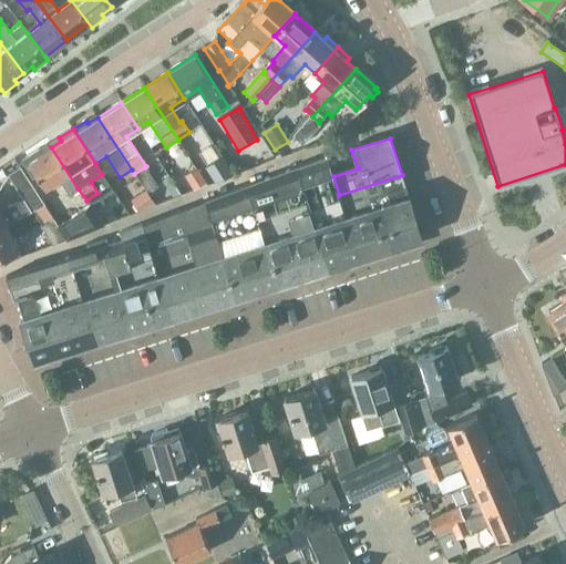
[(40,150),(22,162),(32,178),(37,175),(45,188),(59,180),(69,194),(78,188),(51,147),(42,154),(40,150)]
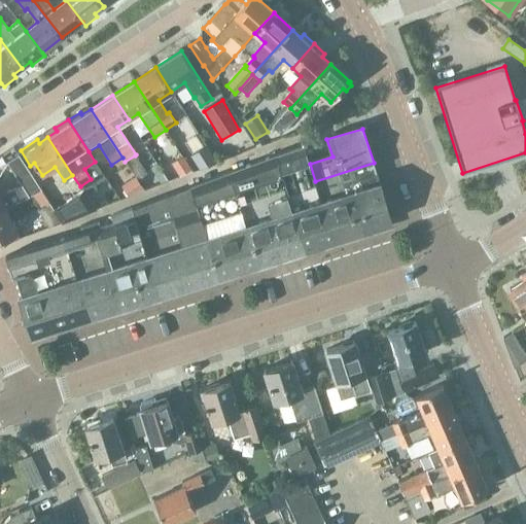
[(186,150),(200,171),(218,164),(202,139),(186,150)]
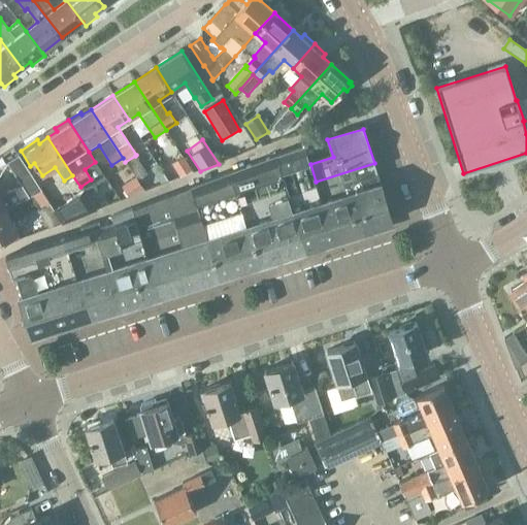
[(310,164),(305,148),(277,158),(293,204),(321,196),(316,182),(310,164)]
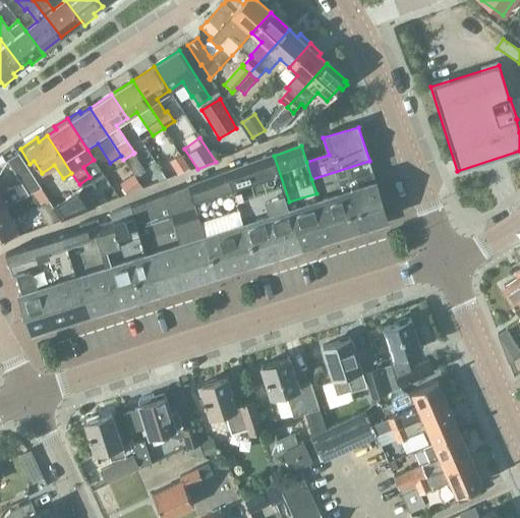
[(146,172),(133,154),(123,160),(134,176),(136,179),(146,172)]
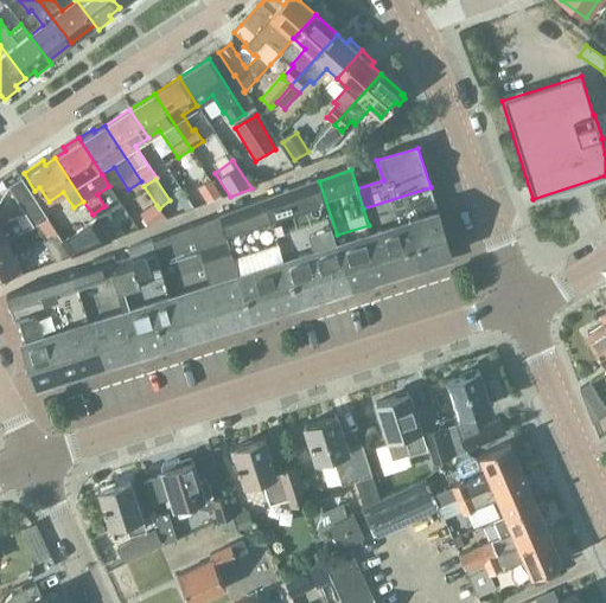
[(0,243),(7,241),(48,220),(21,180),(8,188),(25,215),(0,225),(0,243)]
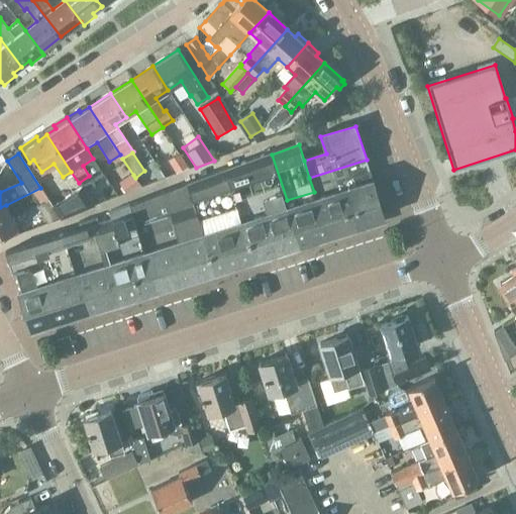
[(301,246),(287,200),(272,155),(226,172),(253,261),(301,246)]
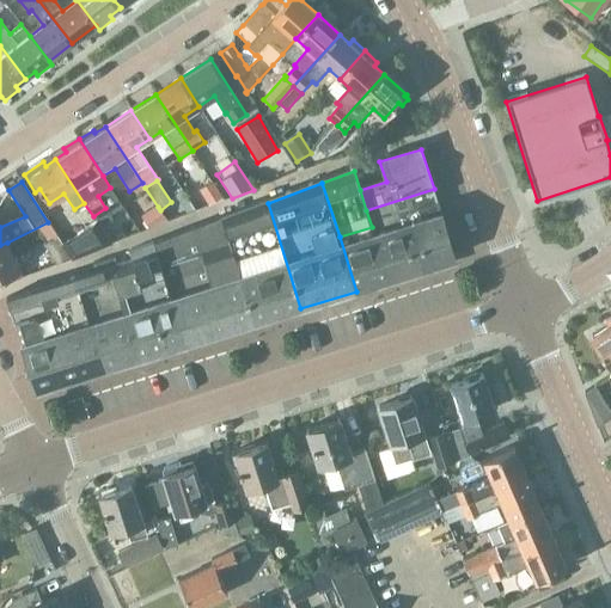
[(209,206),(221,200),(212,184),(201,191),(209,206)]
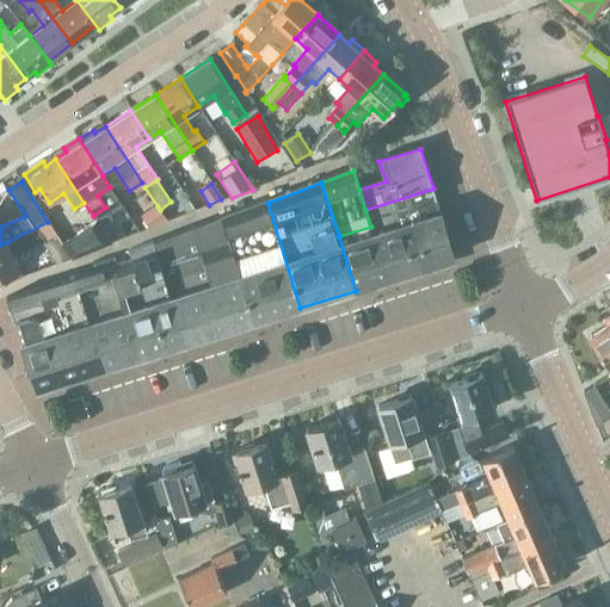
[(455,260),(433,189),(365,210),(371,227),(388,280),(455,260)]
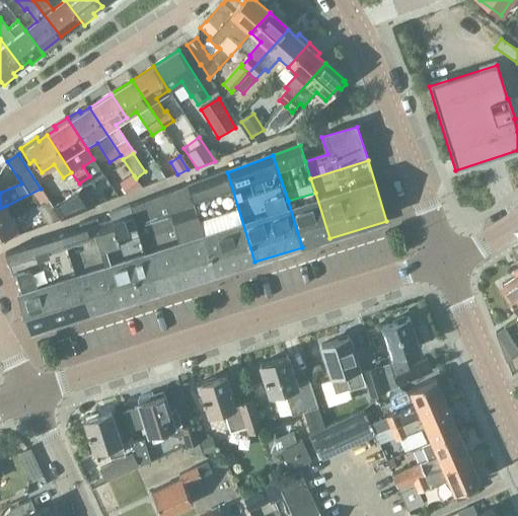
[(227,172),(189,187),(217,274),(254,262),(227,172)]
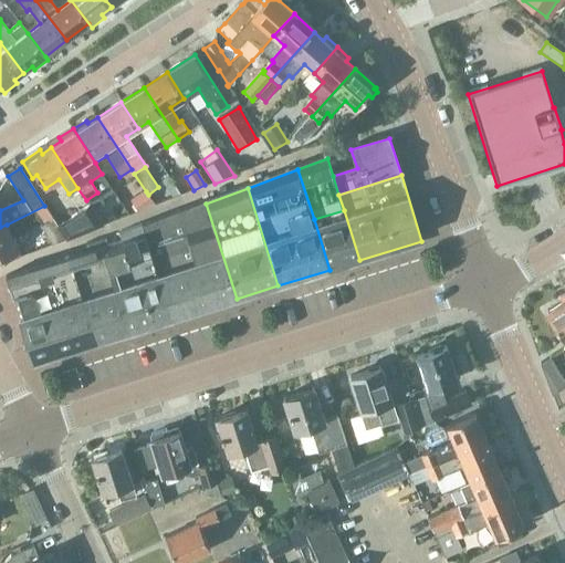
[(146,191),(132,200),(139,211),(142,209),(142,210),(143,210),(150,205),(152,204),(154,202),(148,195),(146,191)]
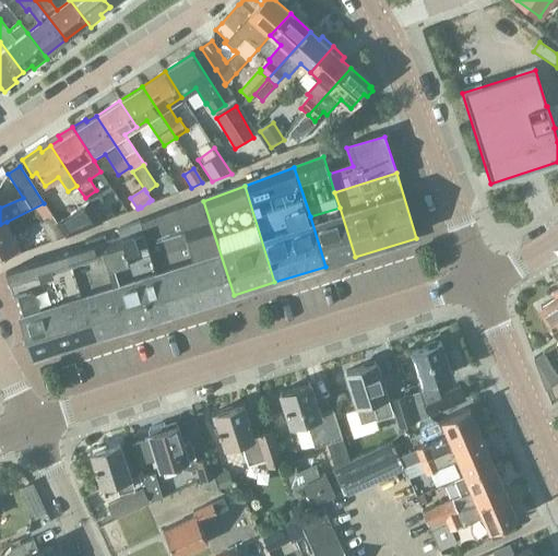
[(234,295),(203,201),(141,225),(170,315),(234,295)]
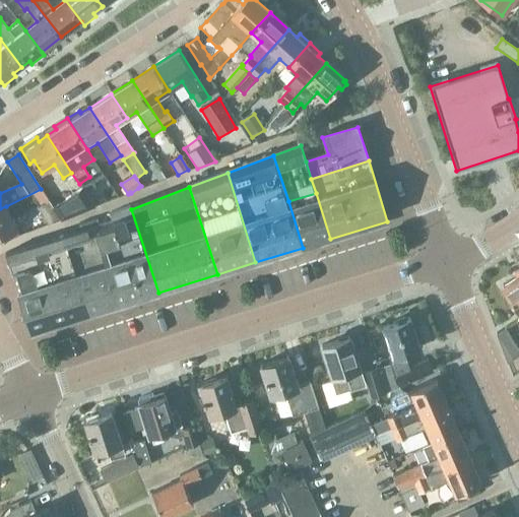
[(54,209),(62,220),(94,208),(82,190),(54,209)]
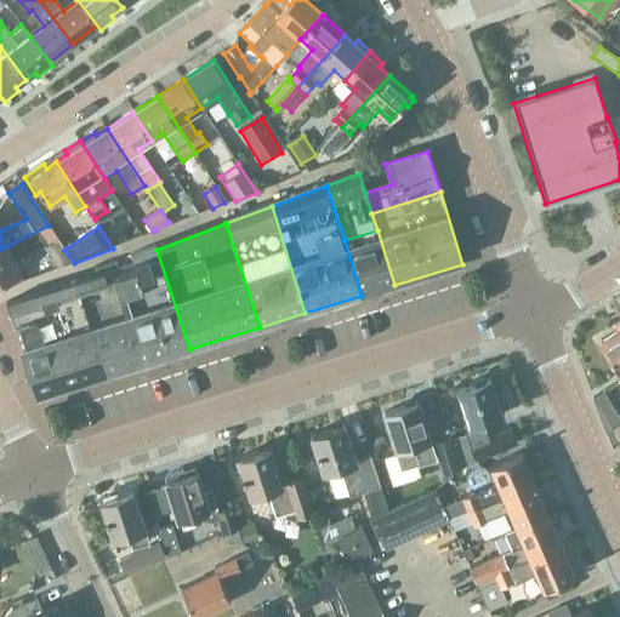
[(394,285),(377,230),(345,240),(362,296),(394,285)]
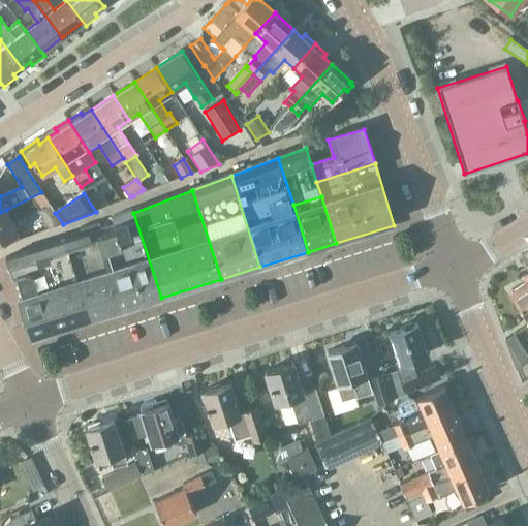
[(50,229),(63,224),(55,213),(51,206),(39,213),(50,229)]
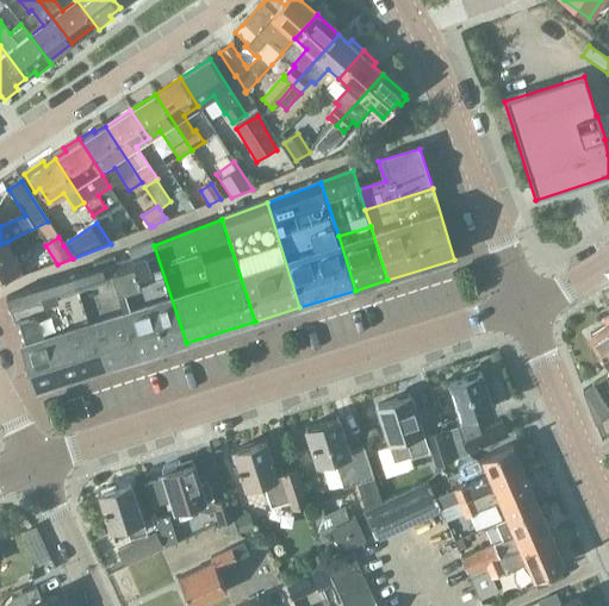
[(7,242),(0,244),(0,287),(24,276),(7,242)]
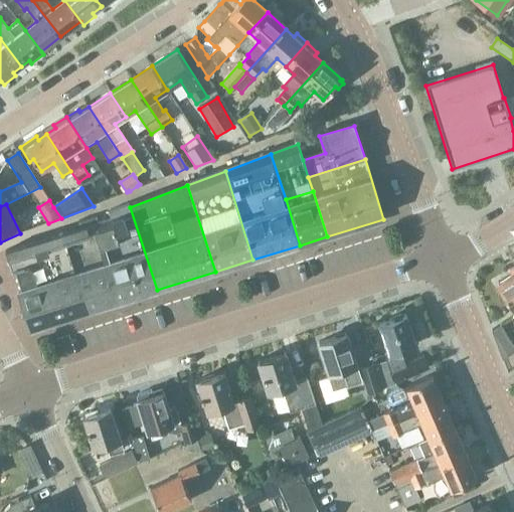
[(111,214),(113,221),(93,227),(117,302),(157,290),(130,207),(111,214)]
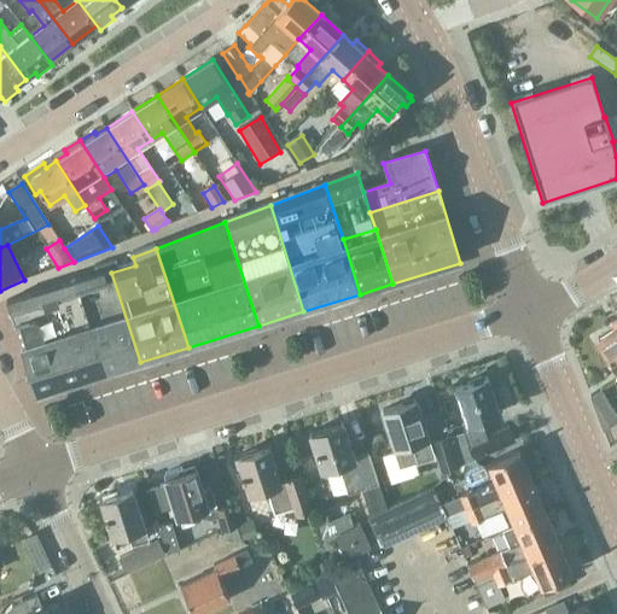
[(111,273),(76,282),(105,374),(140,362),(111,273)]
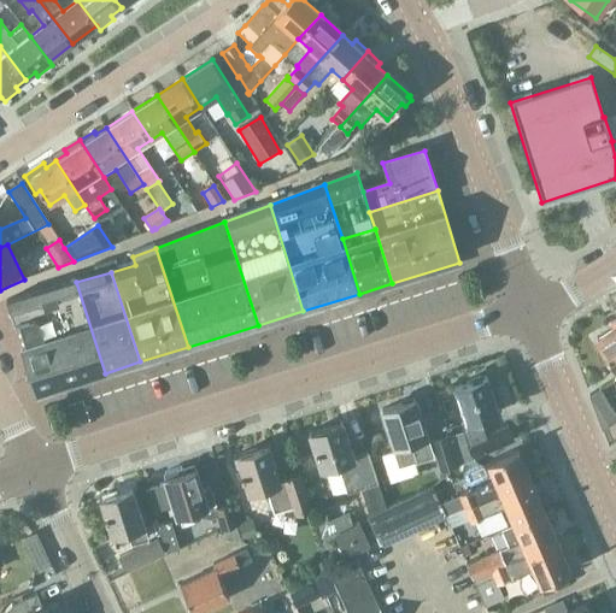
[(105,373),(76,282),(9,304),(36,394),(105,373)]
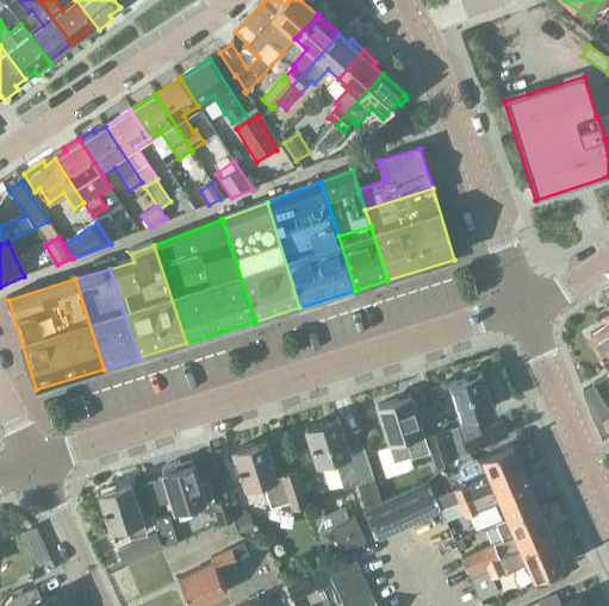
[(608,324),(589,337),(608,367),(608,324)]
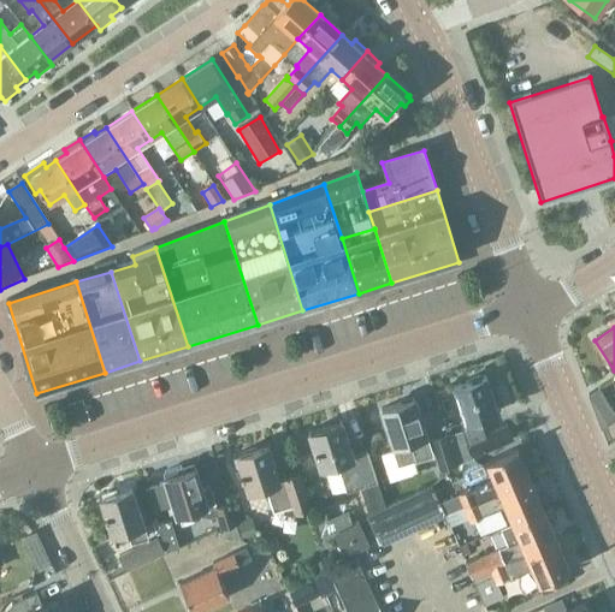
[(463,432),(449,437),(456,462),(472,457),(473,459),(513,441),(507,427),(485,435),(480,420),(498,414),(486,378),(455,388),(466,423),(461,425),(463,432)]
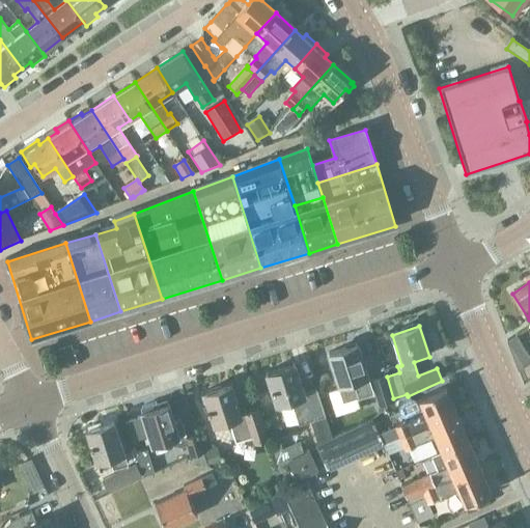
[(517,336),(507,342),(511,352),(523,345),(517,336)]
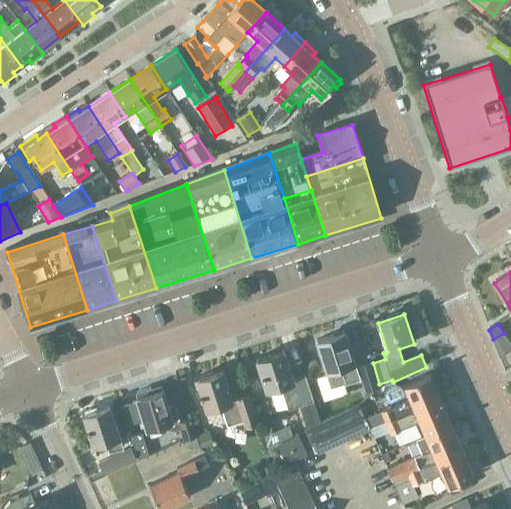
[(359,378),(344,333),(317,341),(332,387),(359,378)]
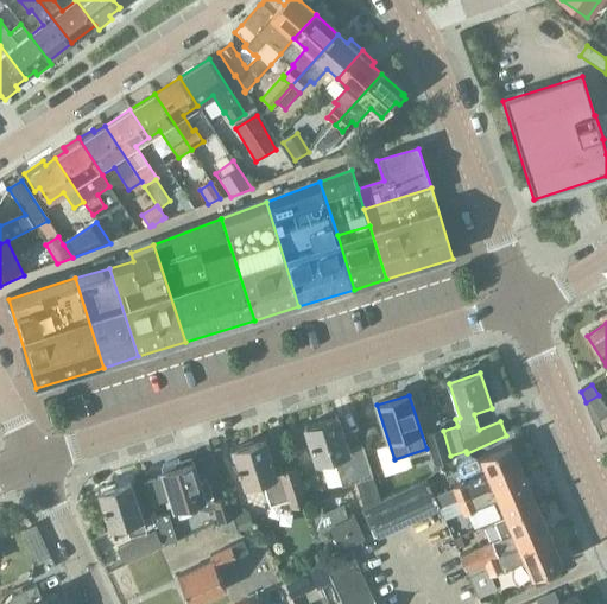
[(307,431),(304,432),(308,444),(311,443),(318,464),(335,458),(345,487),(355,483),(364,509),(374,504),(381,501),(362,445),(348,450),(337,417),(305,427),(307,431)]
